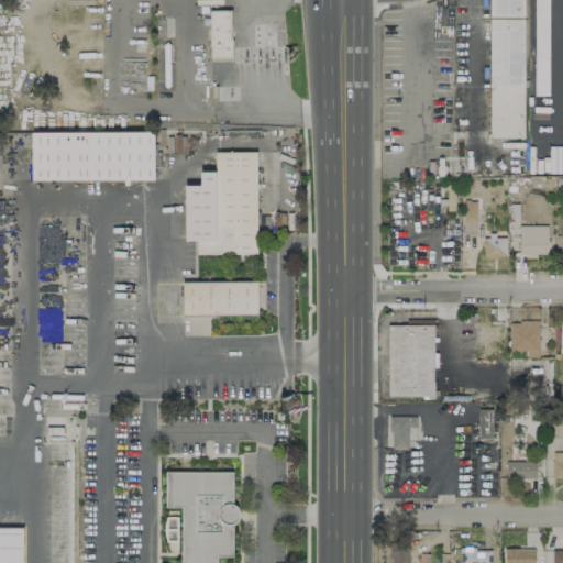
[(488,0),(522,0),(522,138),(488,138),(488,0)]
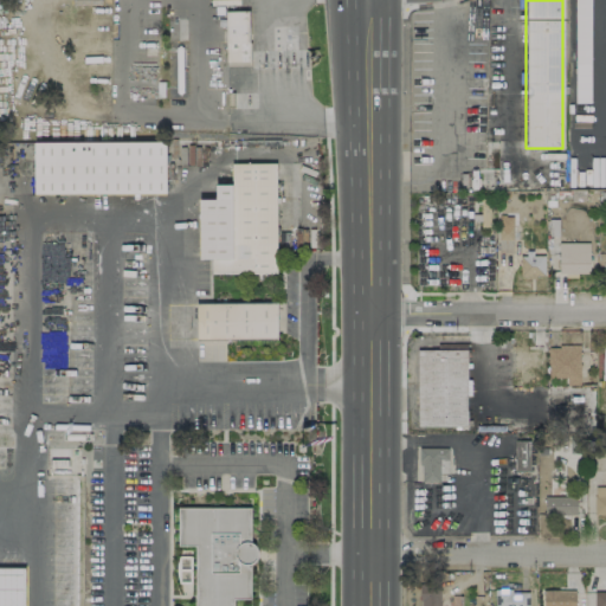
[(588,0),(573,0),(575,103),(591,102),(588,0)]
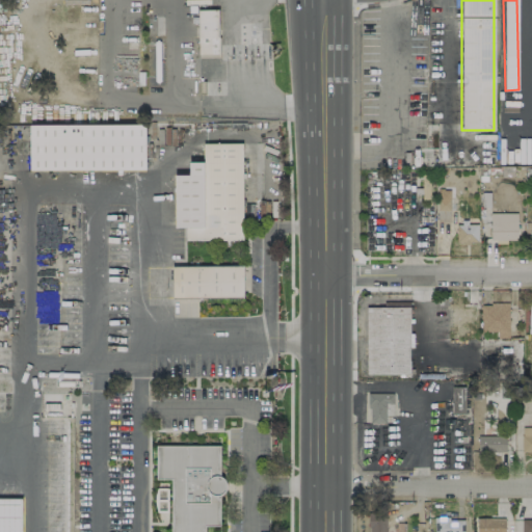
[(197,9),(197,23),(198,23),(200,49),(205,49),(205,55),(211,55),(211,48),(218,48),(218,9),(197,9)]
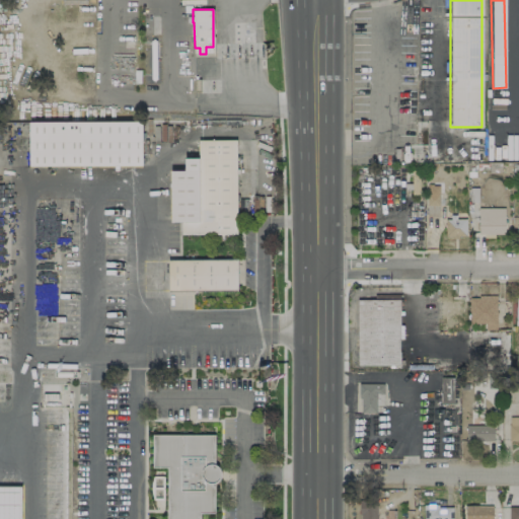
[(28,165),(141,165),(141,121),(28,122),(28,165)]
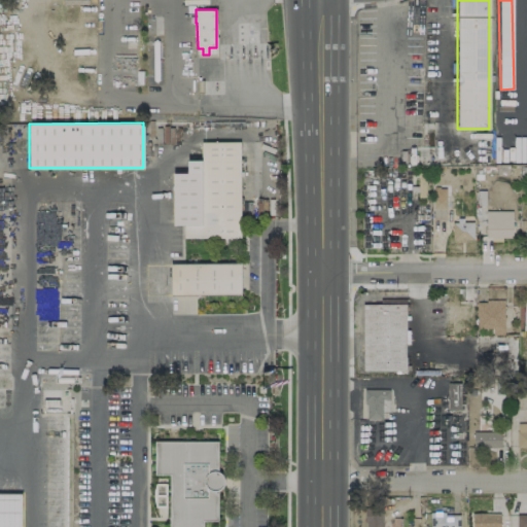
[(202,143),(238,143),(239,237),(183,237),(183,224),(173,224),(172,172),(186,172),(186,161),(202,160),(202,143)]
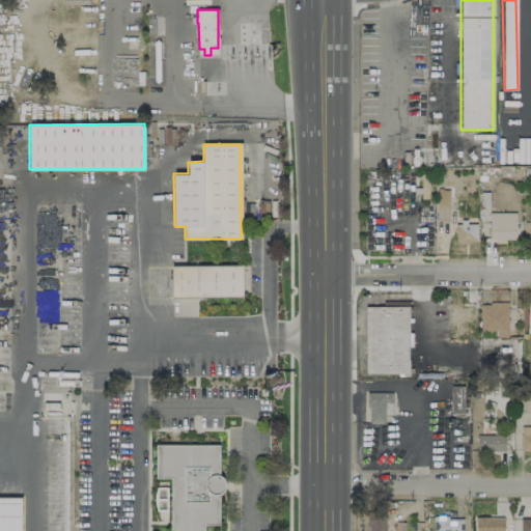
[(449,210),(448,189),(437,190),(437,210),(449,210)]
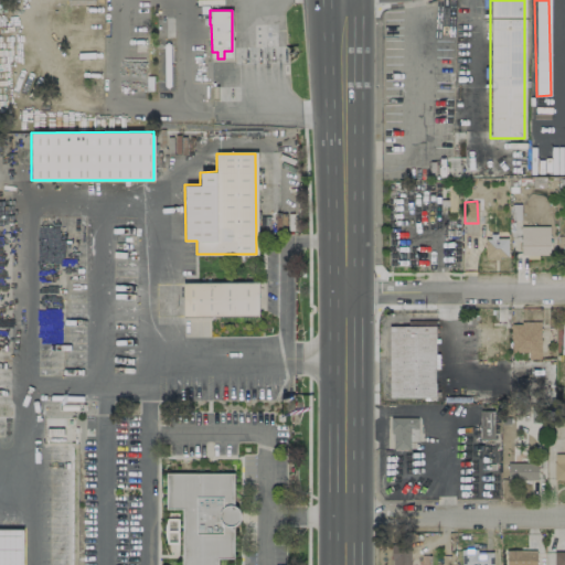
[(550,226),(521,226),(520,255),(548,256),(550,226)]
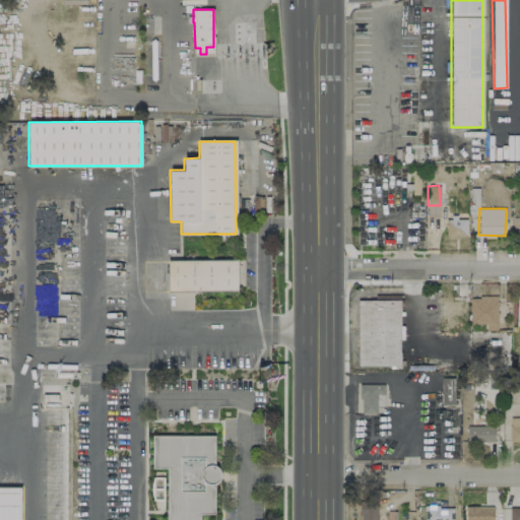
[(467,218),(455,218),(454,225),(446,225),(446,236),(466,237),(467,218)]
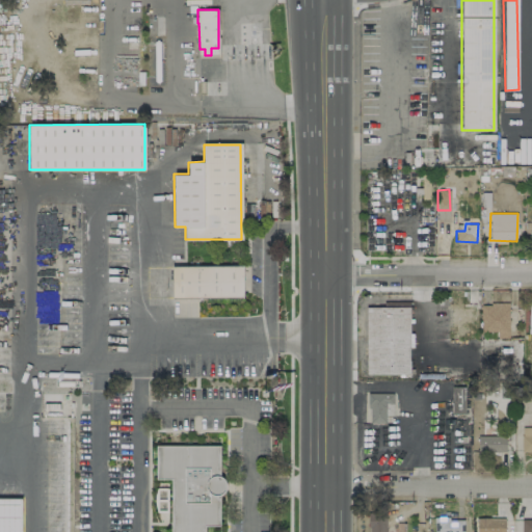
[(171,266),(241,266),(242,297),(171,297),(171,266)]
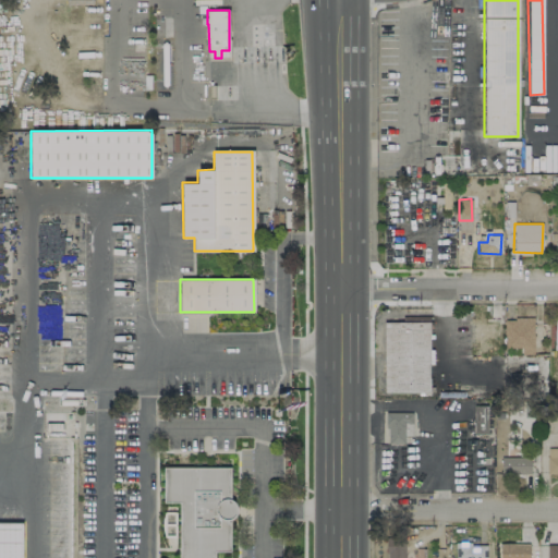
[(505,348),(521,348),(521,354),(534,353),(533,318),(505,318),(505,348)]
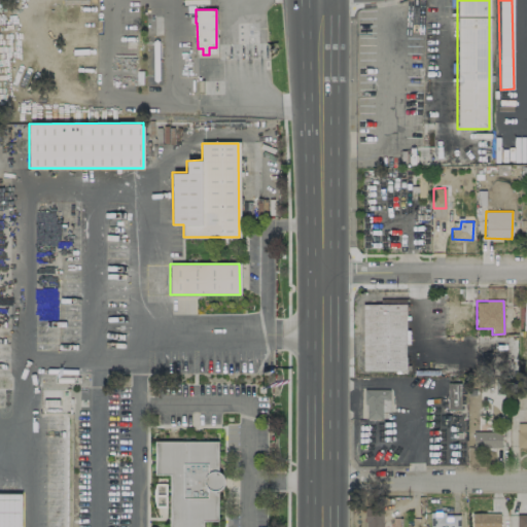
[(362,304),(362,371),(406,371),(406,344),(407,344),(407,304),(362,304)]
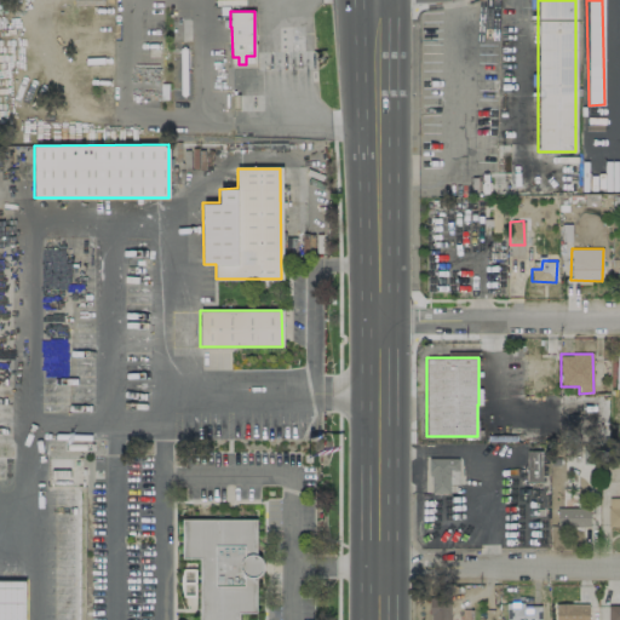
[(619,497),(608,497),(607,527),(619,527),(619,497)]
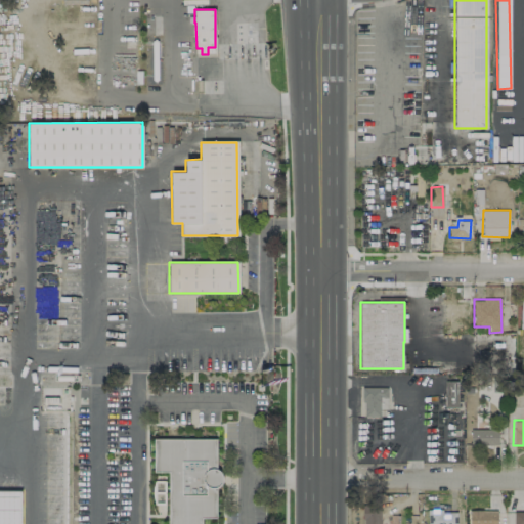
[(470,445),(497,446),(498,430),(470,429),(470,445)]
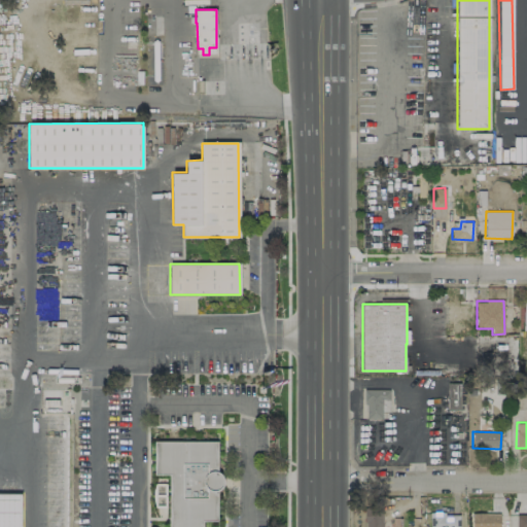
[(153,441),(217,441),(217,471),(219,472),(221,475),(222,477),(223,480),(223,483),(221,486),(219,488),(217,490),(217,520),(202,520),(202,526),(169,526),(169,473),(153,473),(153,441)]
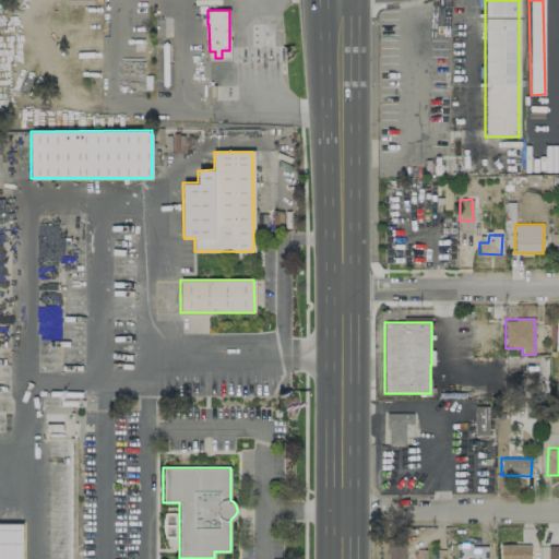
[(0,558),(22,558),(22,523),(0,523),(0,558)]
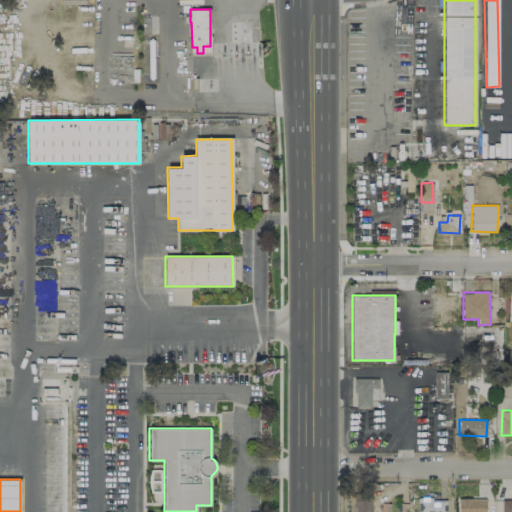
[(371,511),(371,496),(354,497),(354,511),(371,511)]
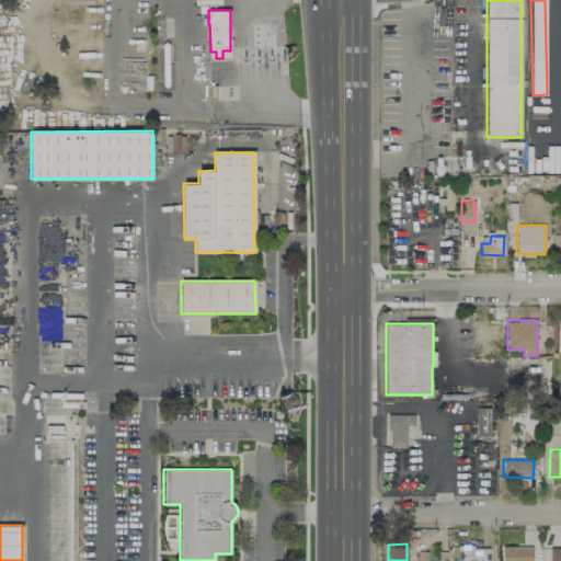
[(489,560),(489,547),(457,546),(457,560),(489,560)]
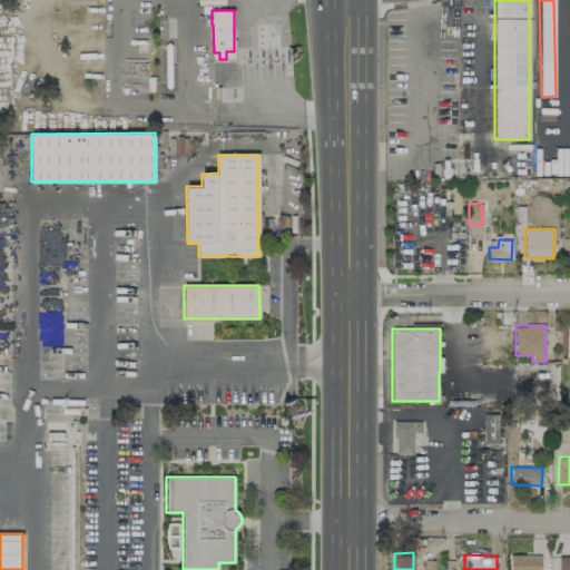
[(540,569),(541,554),(510,554),(510,569),(540,569)]
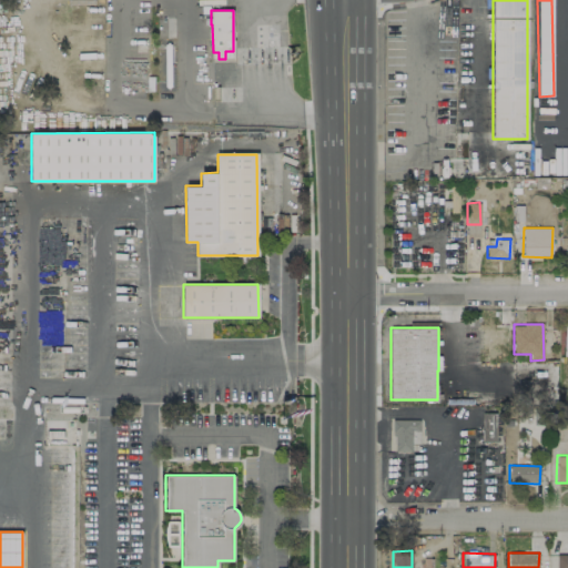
[(567,567),(567,553),(557,554),(556,567),(567,567)]
